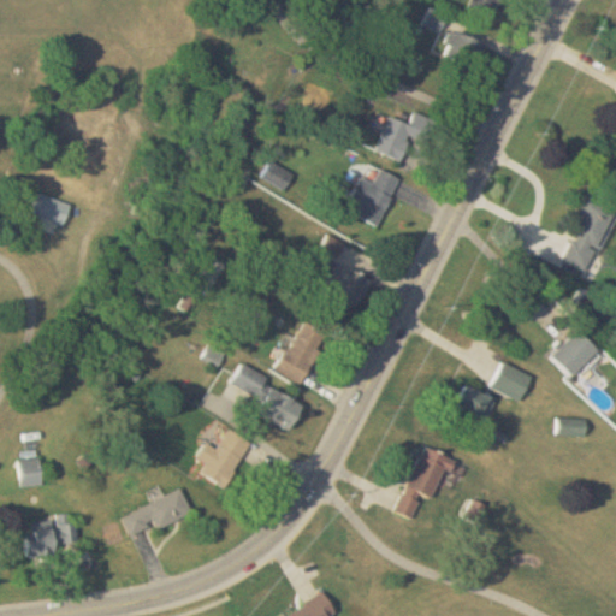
[(440,33),(448,13),(431,7),(424,25),(440,33)]
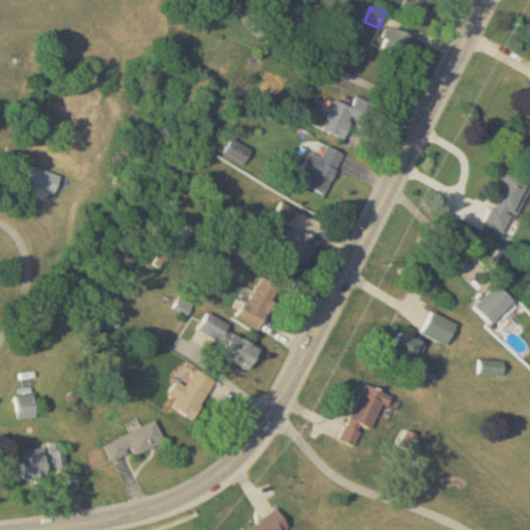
[(407,60),(418,38),(391,25),(380,47),(407,60)]
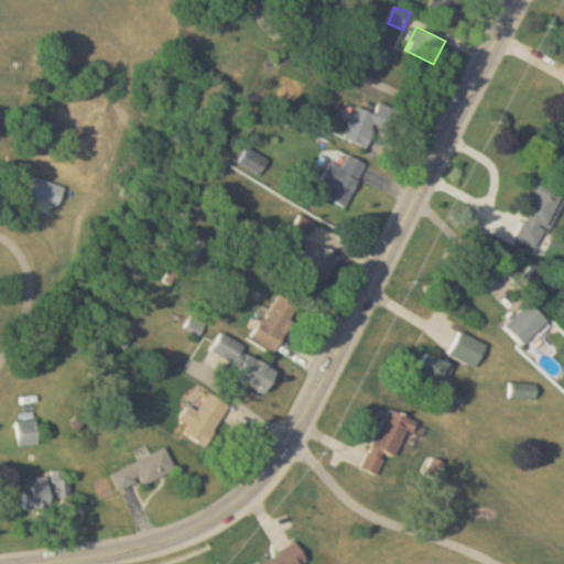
[(357,106),(345,138),(368,147),(377,123),(393,129),(400,111),(379,102),(376,112),(357,106)]
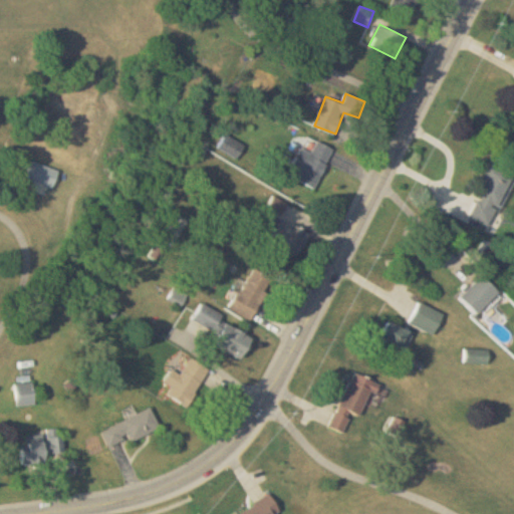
[(303,168),(297,181),(316,189),(333,148),(306,137),(294,165),(303,168)]
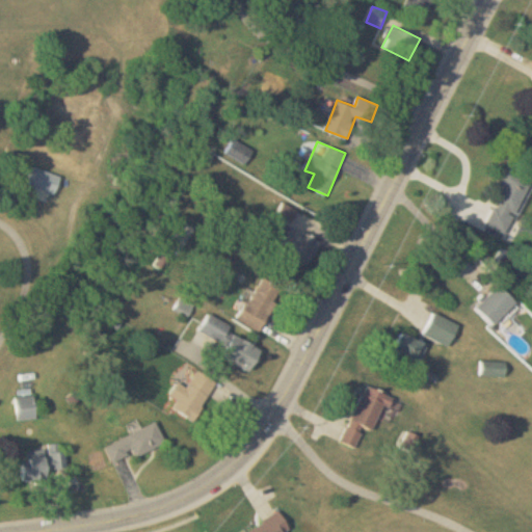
[(57,194),(63,177),(35,166),(29,185),(57,194)]
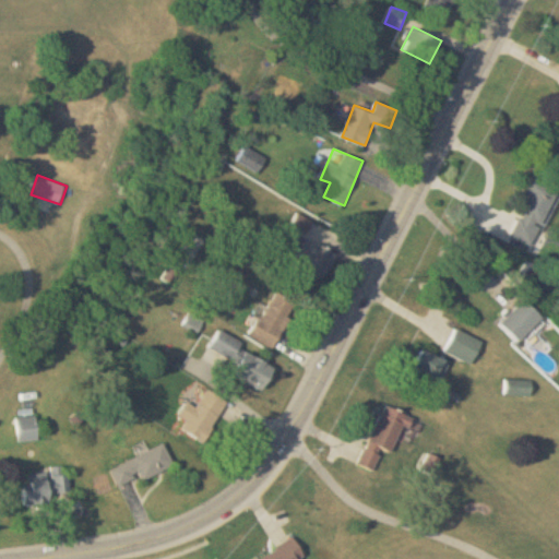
[(558,190),(558,189),(532,176),(523,193),(528,197),(510,236),(533,247),(558,190)]
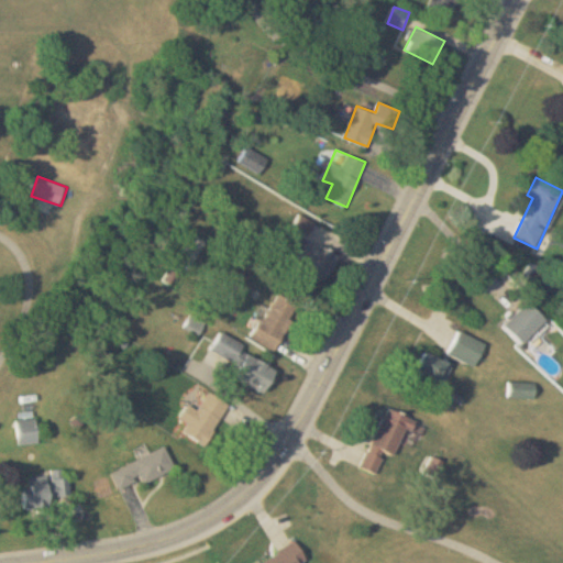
[(340,254),(310,240),(296,266),(327,282),(340,254)]
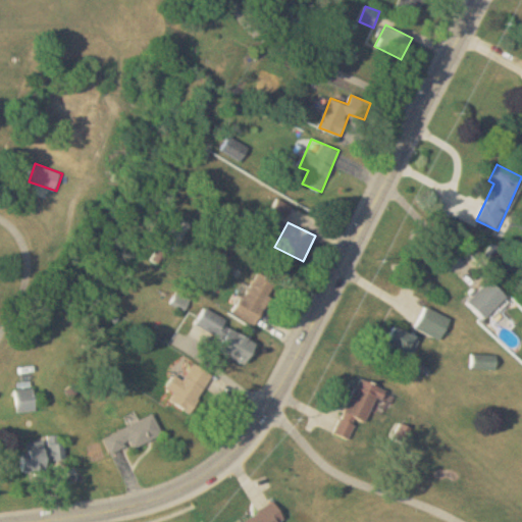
[(256,325),(277,282),(256,271),(235,314),(256,325)]
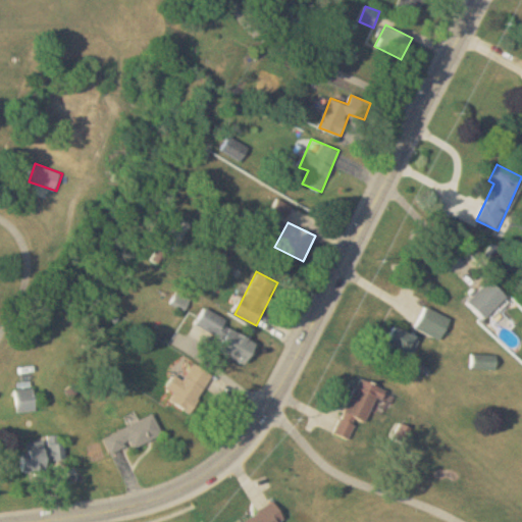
[(468,302),(485,320),(507,298),(489,280),(468,302)]
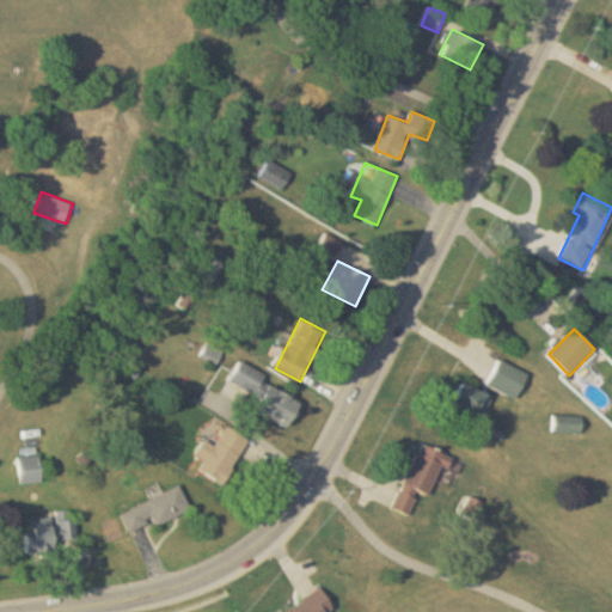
[(201,357),(215,366),(224,352),(208,343),(201,357)]
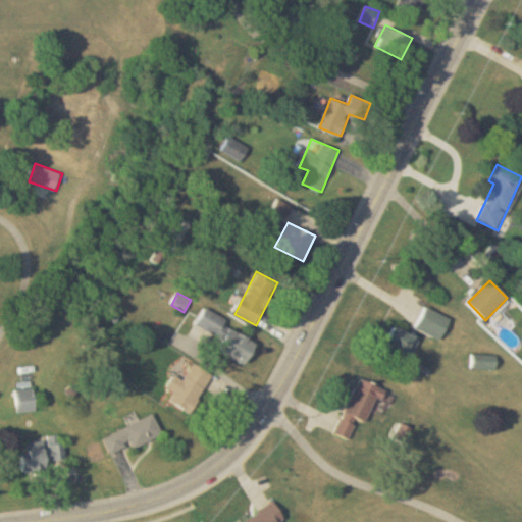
[(451,319),(426,307),(416,328),(440,341),(451,319)]
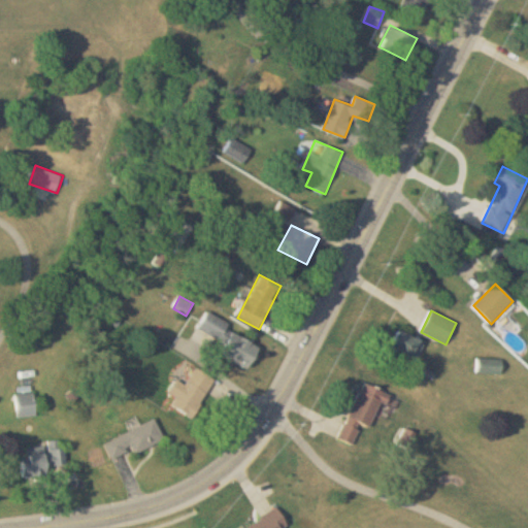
[(231,325),(208,311),(198,328),(221,341),(231,325)]
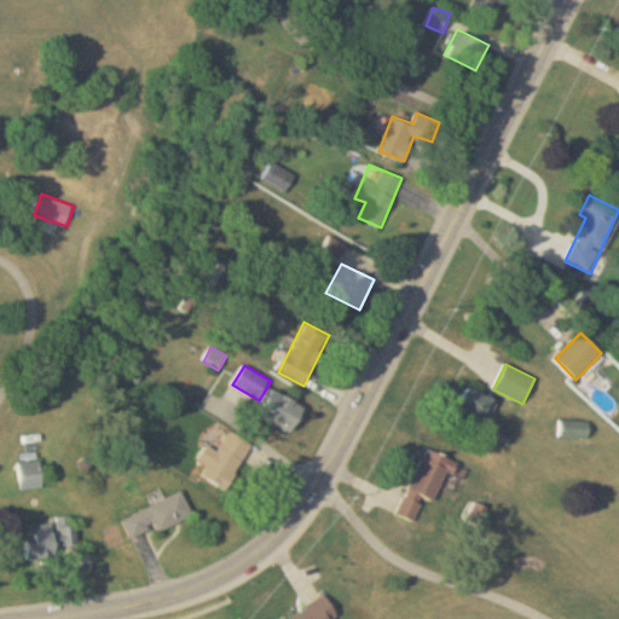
[(456,411),(485,427),(497,403),(468,387),(456,411)]
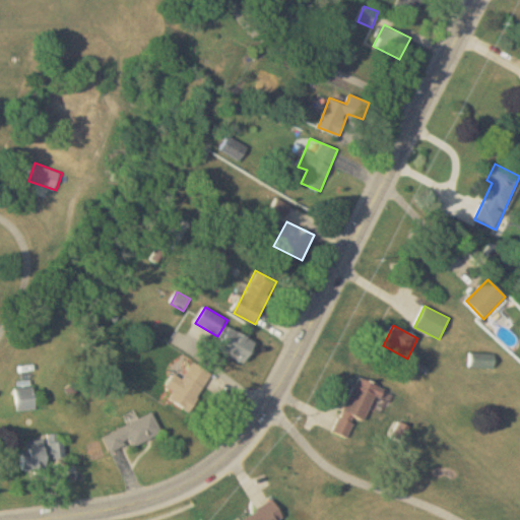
[(256,338),(226,328),(218,350),(247,362),(256,338)]
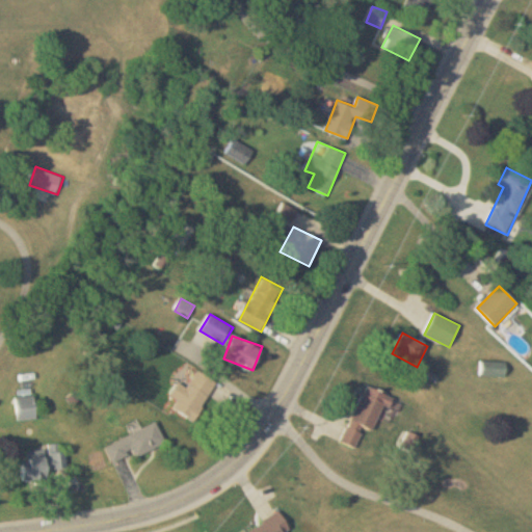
[(506,362),(481,362),(481,377),(506,377),(506,362)]
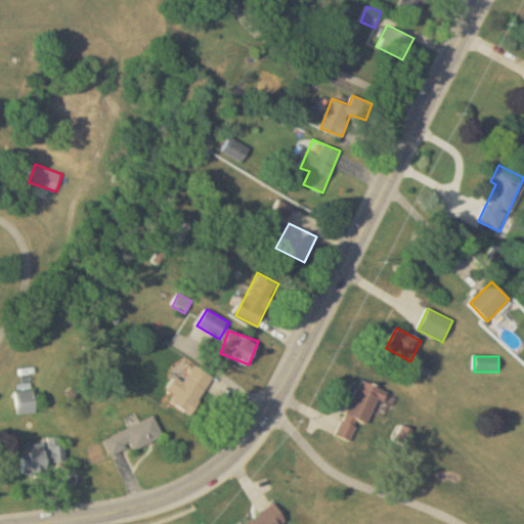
[(171,403),(191,416),(215,377),(195,365),(185,382),(176,377),(168,389),(176,394),(171,403)]
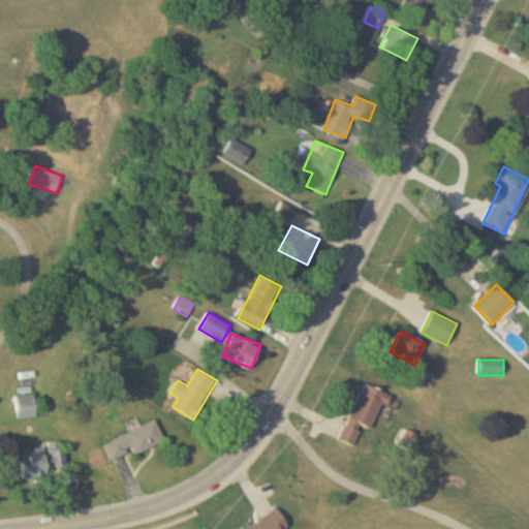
[(355,445),(364,425),(371,428),(384,392),(362,383),(341,439),(355,445)]
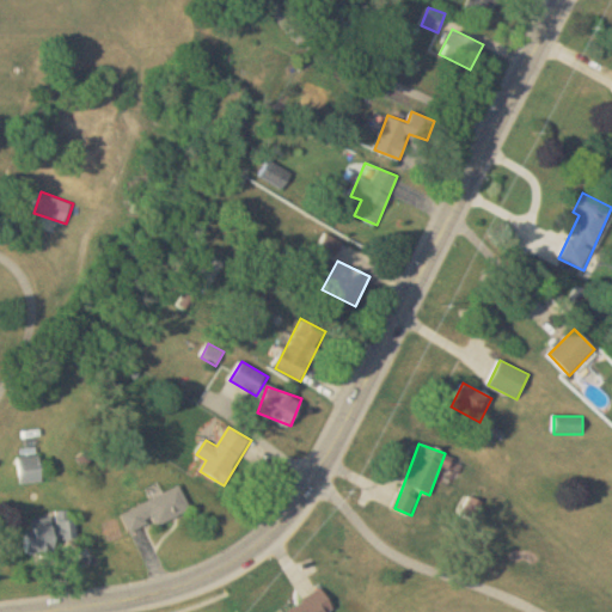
[(42,482),(41,457),(20,458),(22,483),(42,482)]
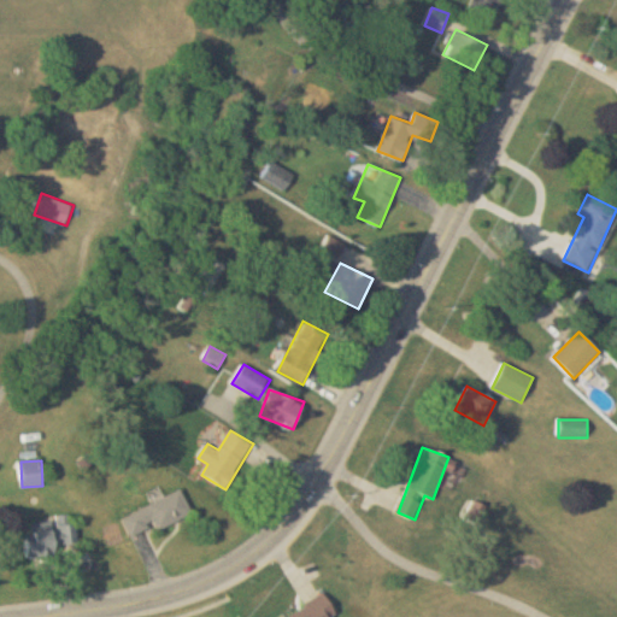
[(159,530),(193,515),(182,491),(123,517),(131,538),(157,526),(159,530)]
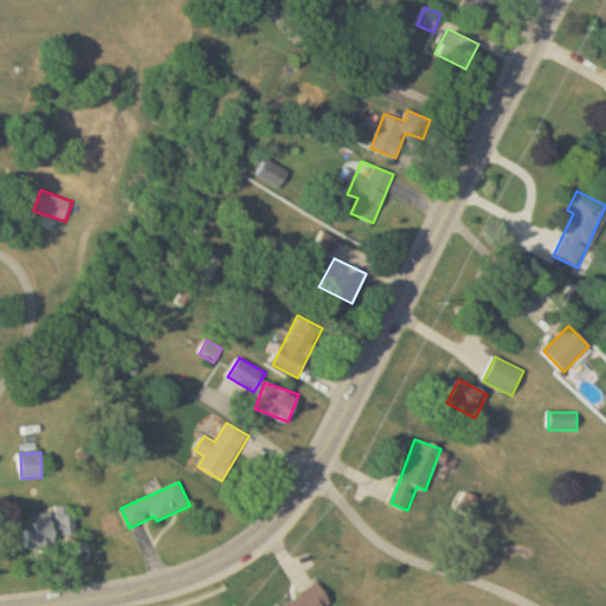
[(76,533),(73,505),(53,508),(53,513),(25,515),(28,552),(55,549),(53,535),(76,533)]
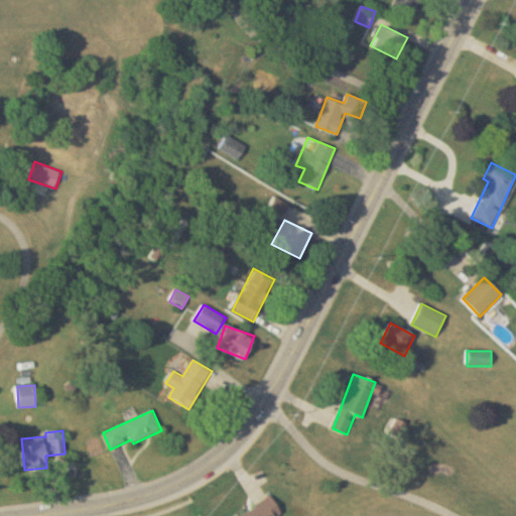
[(279,515),(282,515),(273,498),(238,515),(279,515)]
